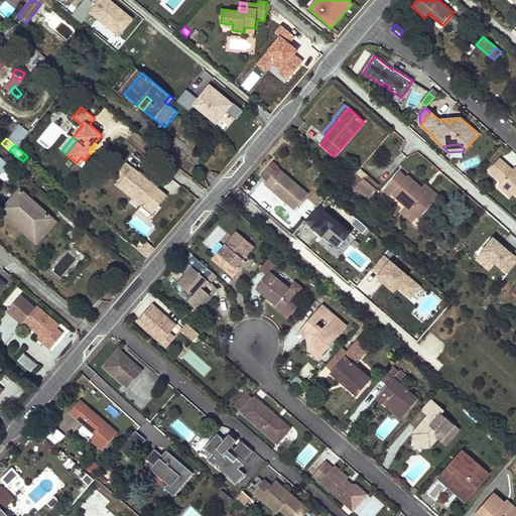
[(507,155),(514,163),(515,160),(515,155),(512,151),(507,155)]
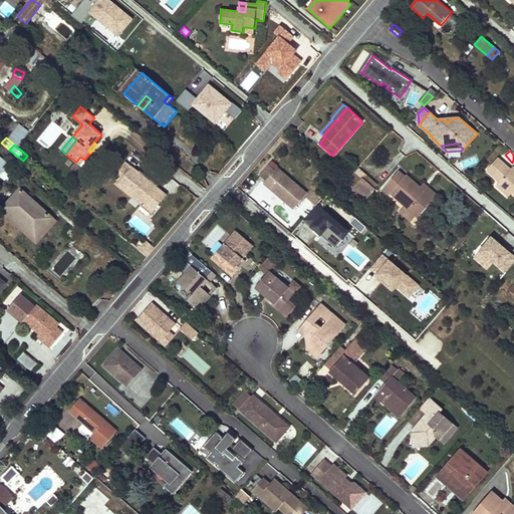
[(76,162),(79,166),(84,160),(80,157),(76,162)]
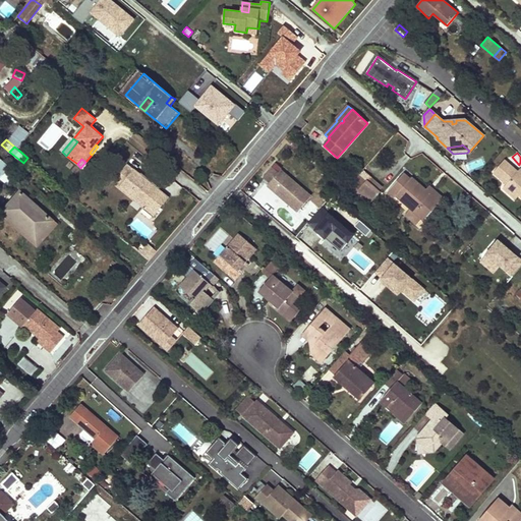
[(505,160),(497,169),(504,174),(512,165),(505,160)]
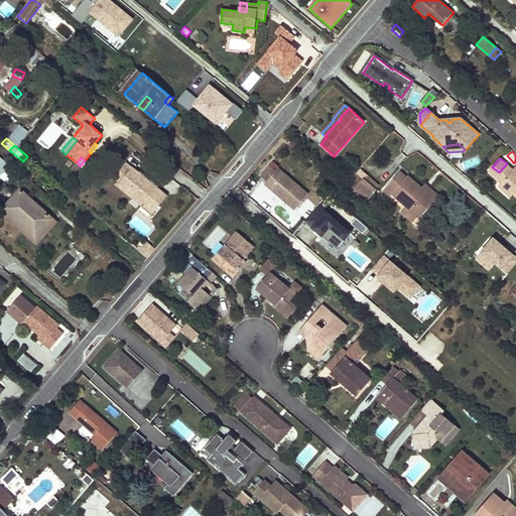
[(152,192),(156,187),(158,185),(140,171),(138,173),(132,168),(126,162),(112,179),(119,184),(142,204),(141,206),(151,215),(159,206),(152,201),(156,196),(152,192)]
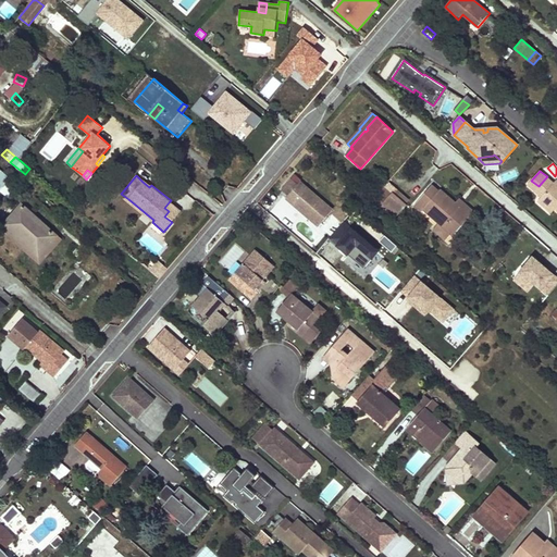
[(528,185),(542,198),(555,210),(556,211),(556,180),(554,183),(547,176),(539,186),(531,181),(528,185)]
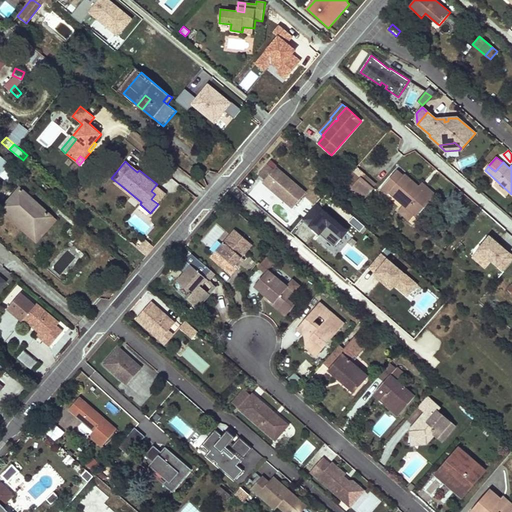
[(357,166),(353,163),(344,173),(348,176),(357,166)]
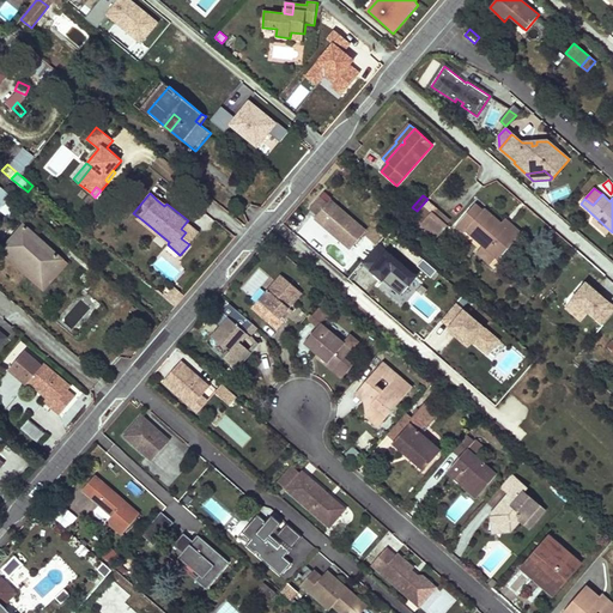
[(351,248),(365,231),(331,200),(327,204),(320,198),(311,208),(317,214),(315,218),(351,248)]
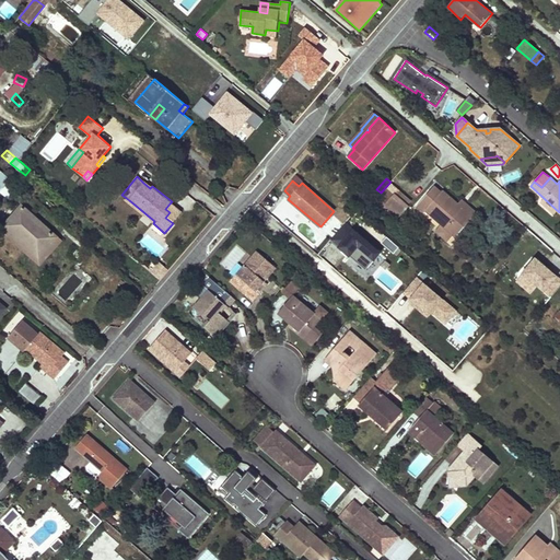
[(2,184),(0,186),(0,190),(8,198),(12,193),(2,184)]
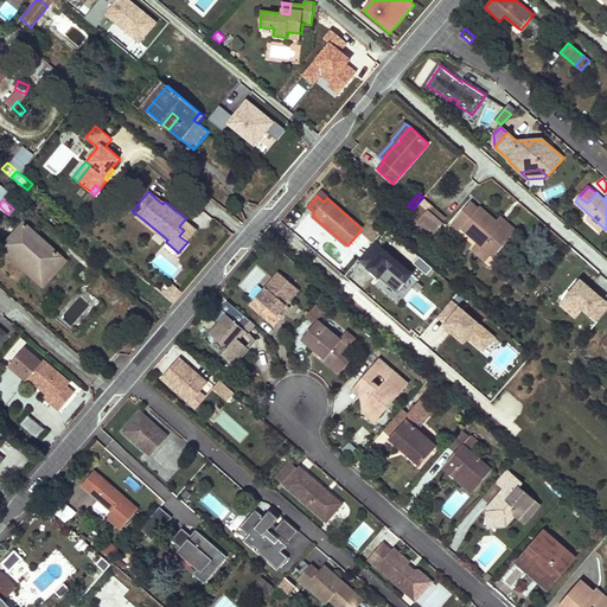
[(452,224),(460,231),(462,229),(479,243),(492,254),(494,256),(512,236),(496,222),(480,208),(478,210),(471,203),(452,224)]
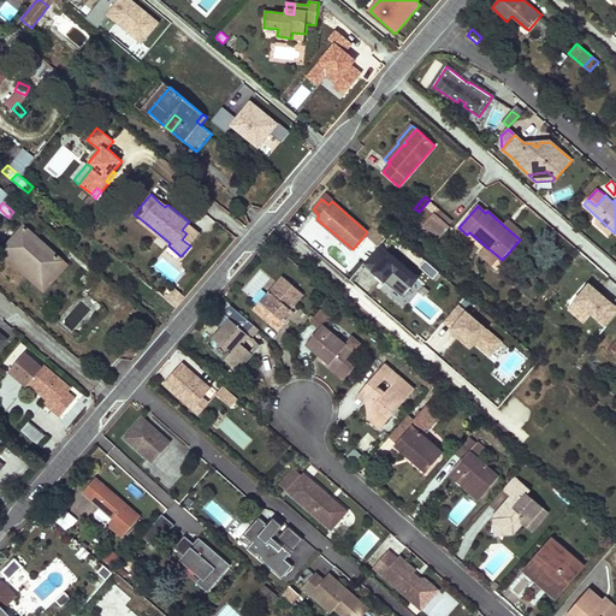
[(415,219),(422,226),(433,214),(425,208),(415,219)]
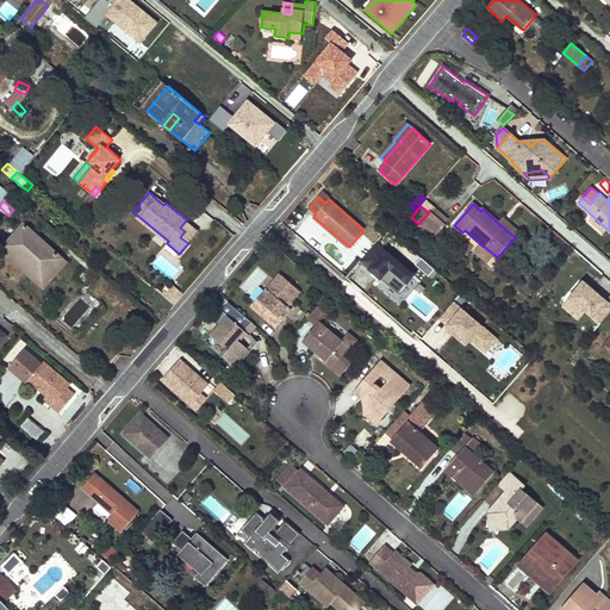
[(435,209),(431,213),(443,224),(448,219),(435,209)]
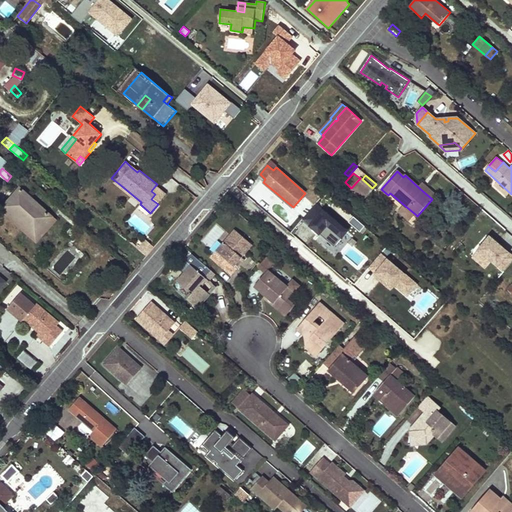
[(351,189),(364,200),(374,189),(372,188),(362,179),(360,177),(360,178),(351,188),(351,189)]
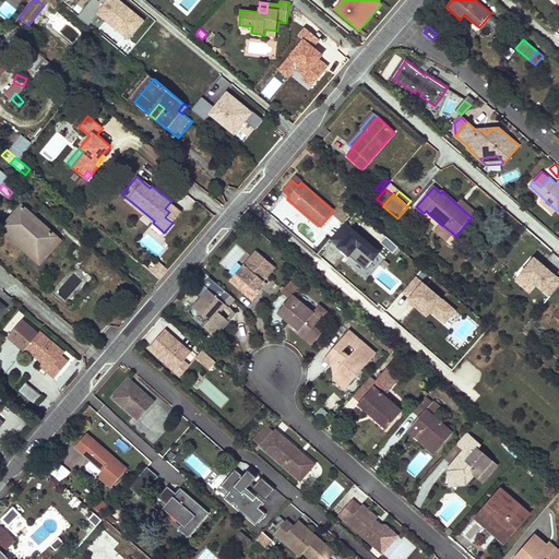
[(544,199),(539,202),(554,214),(557,211),(544,199)]
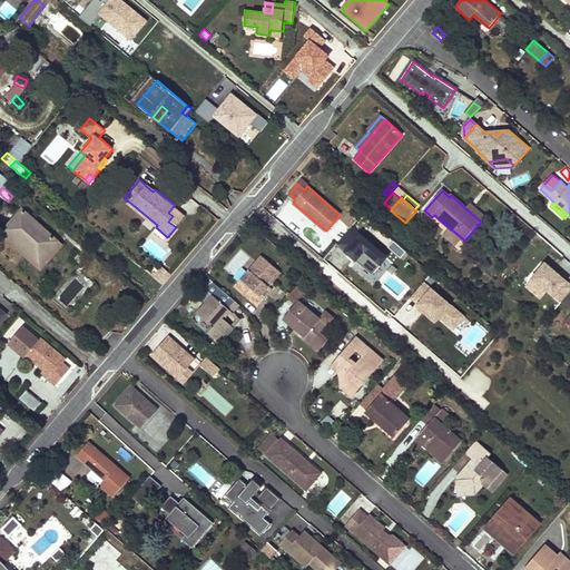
[(470,204),(465,208),(481,222),(484,217),(470,204)]
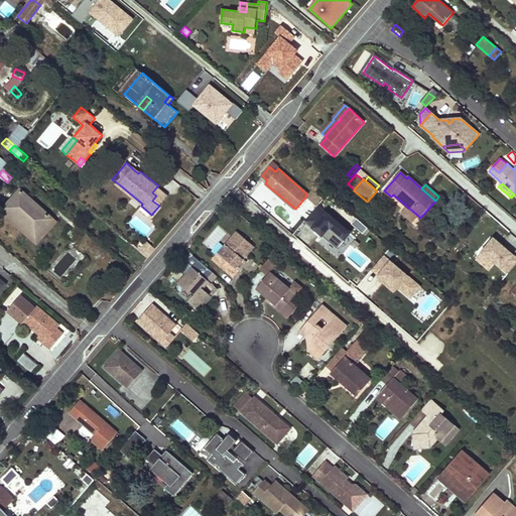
[(166,197),(156,187),(152,192),(156,196),(152,201),(159,206),(166,197)]
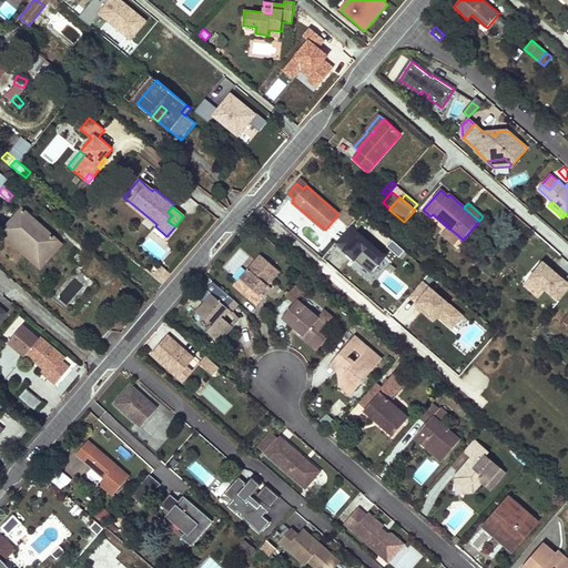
[(40,261),(58,241),(22,209),(4,229),(40,261)]
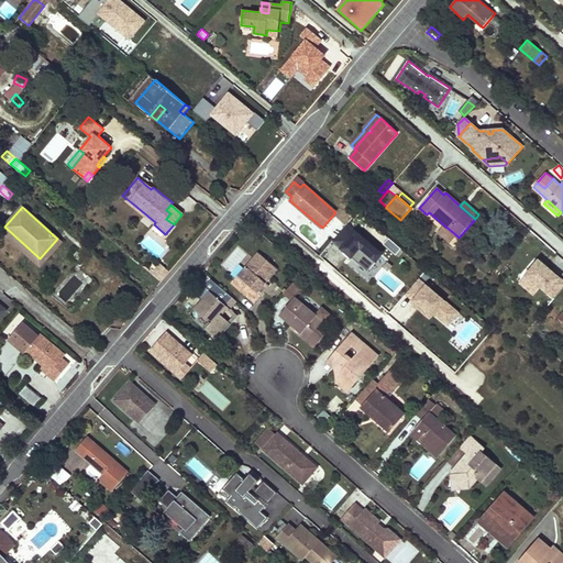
[(372,276),(382,266),(376,261),(384,253),(351,220),(333,239),(372,276)]
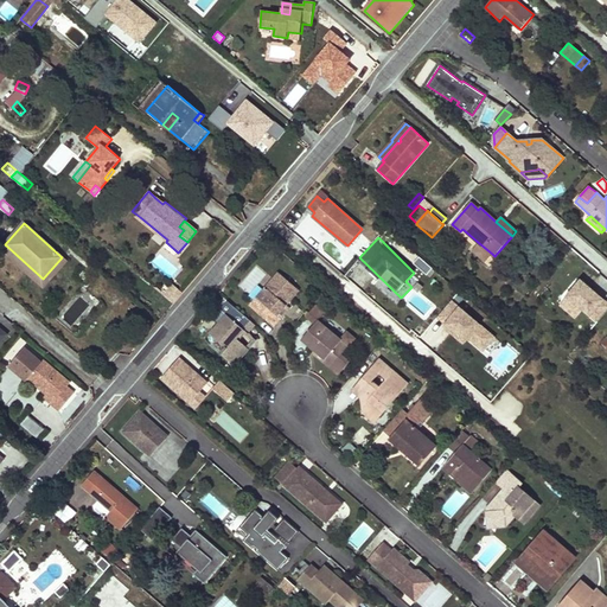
[(430,243),(436,248),(441,243),(435,237),(430,243)]
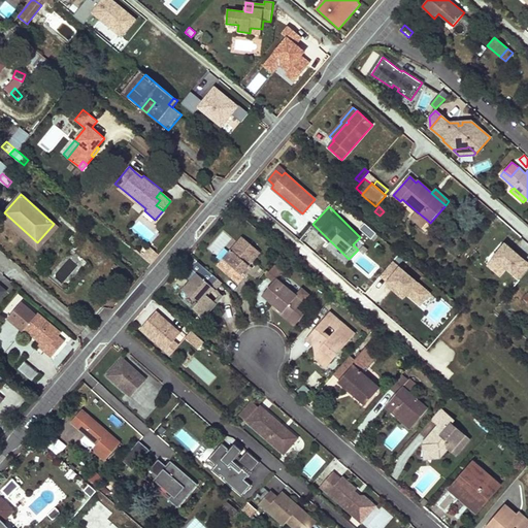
[(417,211),(411,217),(423,227),(428,221),(417,211)]
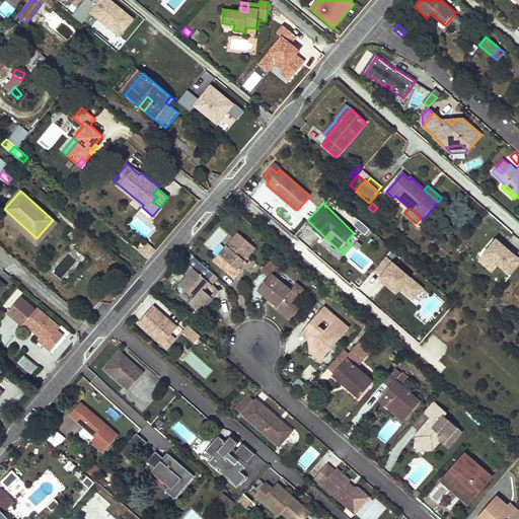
[(4,209),(1,213),(38,245),(57,223),(53,220),(36,238),(4,209)]
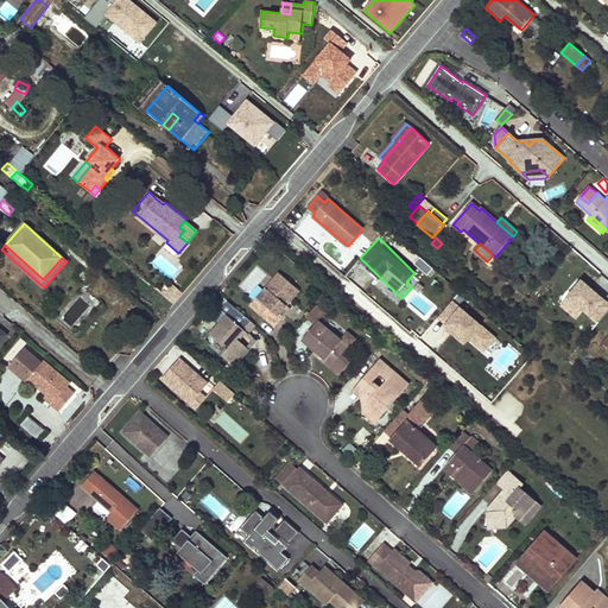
[(415,263),(428,274),(434,267),(420,255),(415,263)]
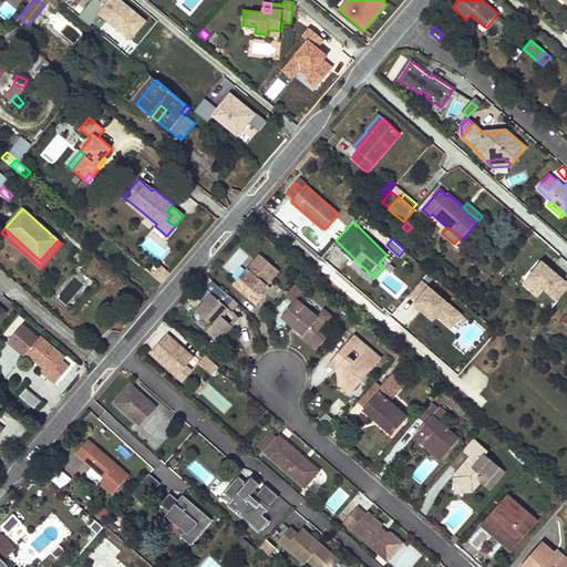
[(234,286),(256,305),(263,297),(259,295),(267,285),(263,281),(267,277),(271,280),(279,271),(260,255),(234,286)]
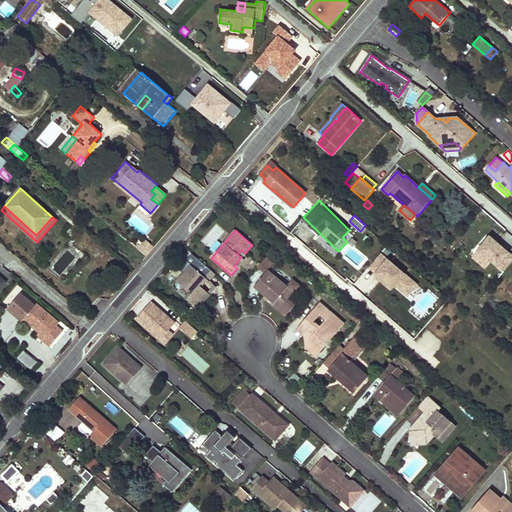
[(470,254),(482,264),(488,256),(498,265),(511,250),(489,231),(470,254)]
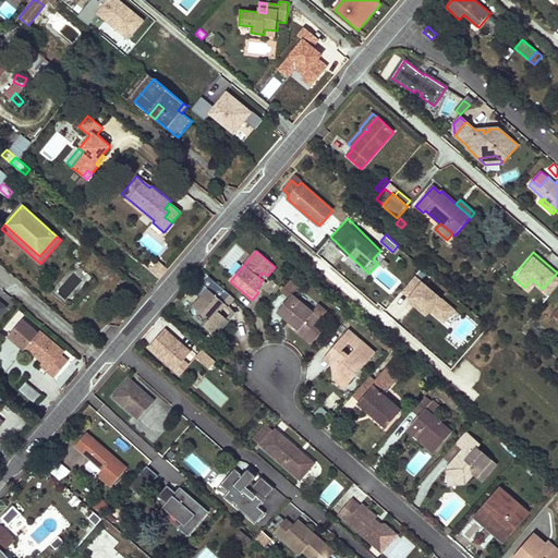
[(160,279),(167,270),(158,264),(152,271),(160,279)]
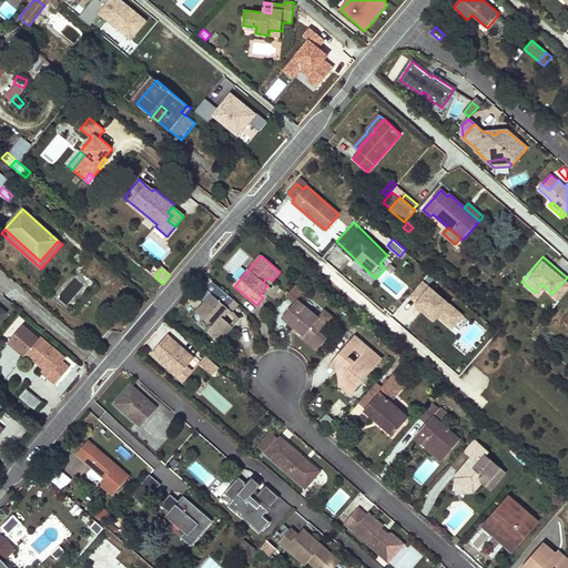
[(453,328),(466,312),(423,279),(409,295),(453,328)]
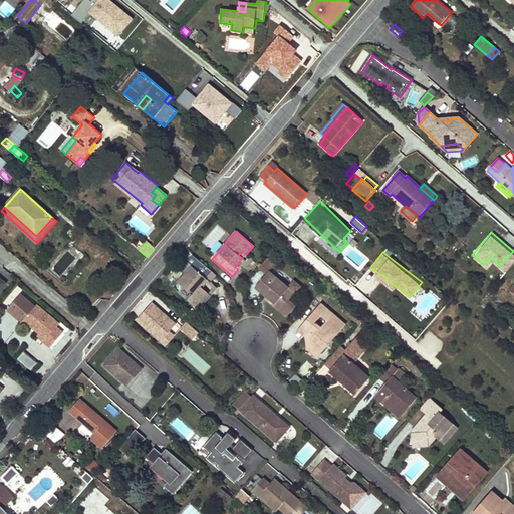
[(505,272),(513,260),(513,253),(512,252),(499,268),(505,272)]
